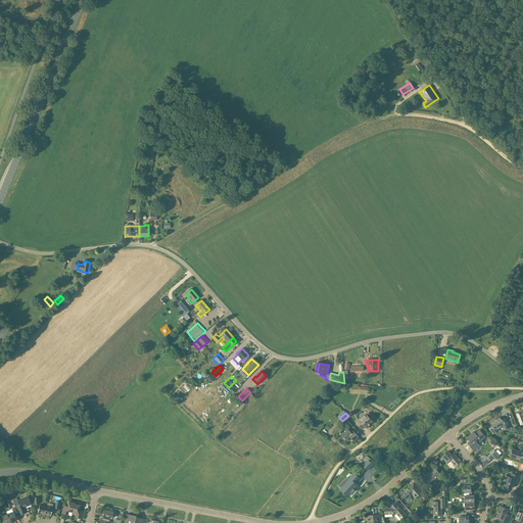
[(355,423),(362,429),(365,426),(367,427),(372,422),(371,420),(373,417),(369,413),(366,415),(363,417),(362,417),(355,423)]
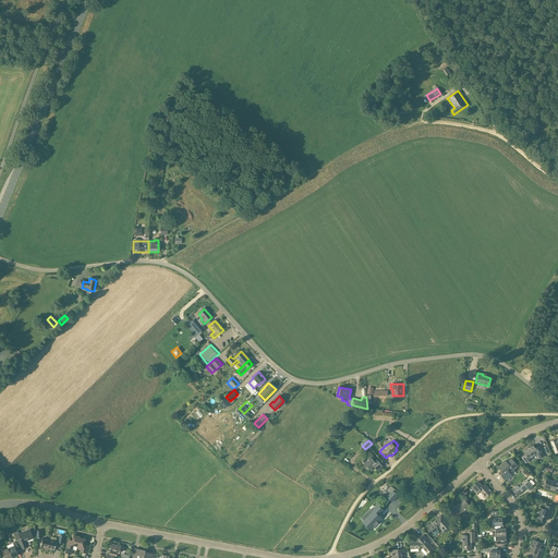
[(538,459),(544,457),(540,447),(535,448),(534,446),(533,446),(532,446),(531,447),(524,452),(525,455),(522,458),(526,463),(537,455),(538,459)]
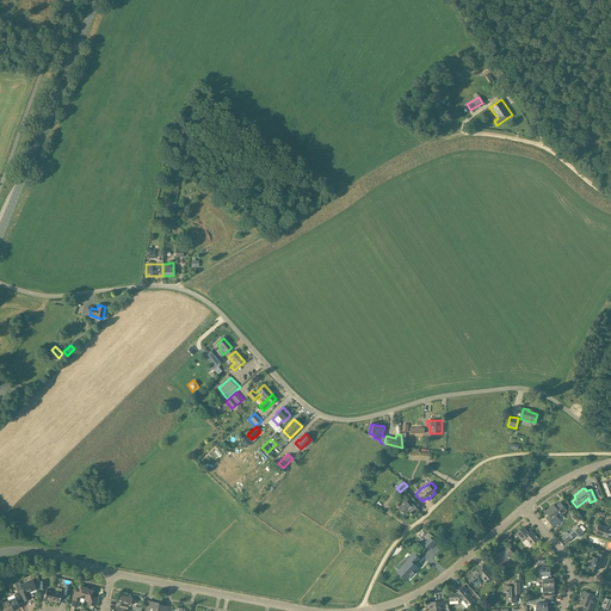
[(409,511),(414,516),(419,511),(413,504),(411,506),(406,501),(399,507),(405,514),(409,511)]
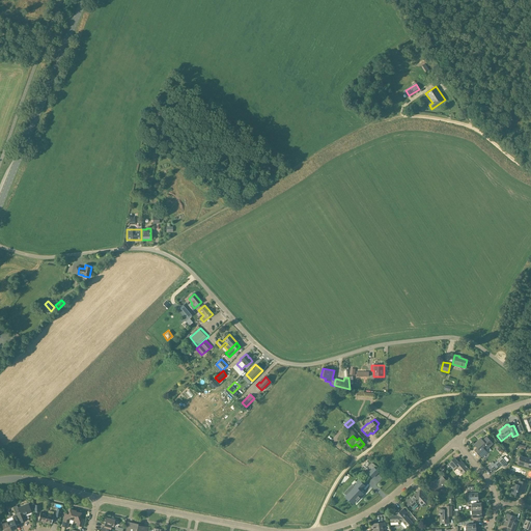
[(484,450),(493,444),(486,437),(482,441),(480,439),(475,444),(477,447),(475,450),(481,457),(486,452),(484,450)]
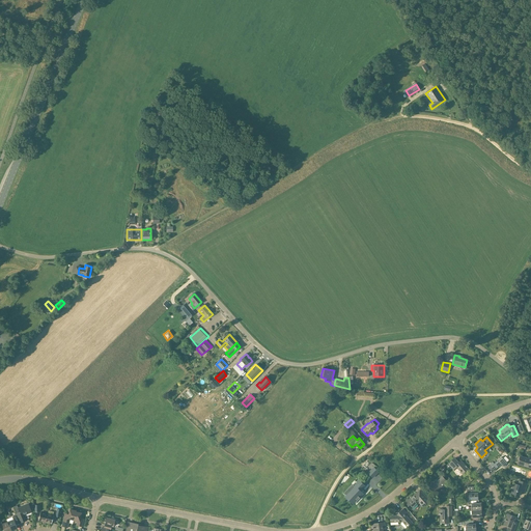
[(518,448),(525,450),(527,443),(520,441),(518,448)]
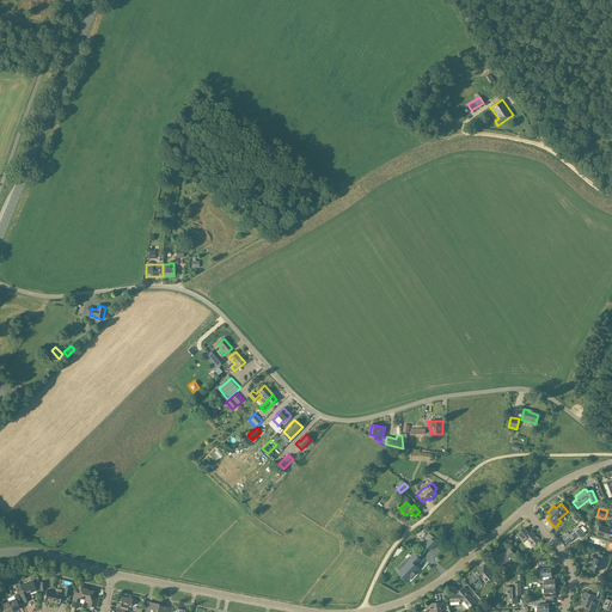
[(568,532),(564,534),(567,537),(565,538),(569,543),(579,534),(581,538),(586,533),(579,526),(570,533),(568,532)]
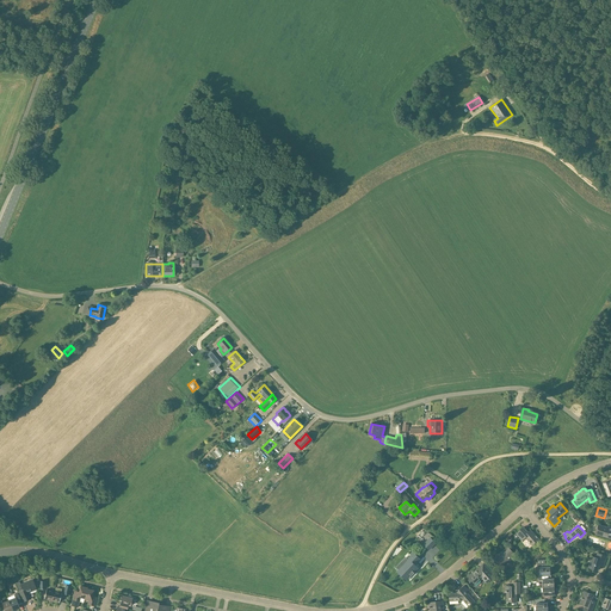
[(610,538),(610,529),(598,525),(596,534),(610,538)]
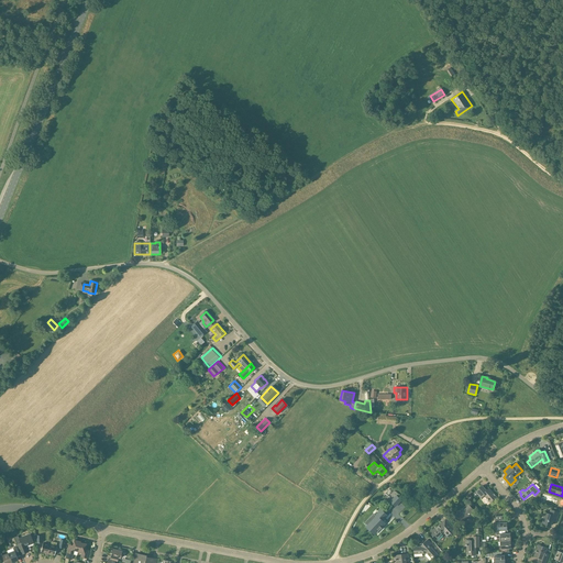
[(490,503),(496,497),(488,488),(486,490),(482,486),(475,492),(482,498),(484,495),(490,503)]
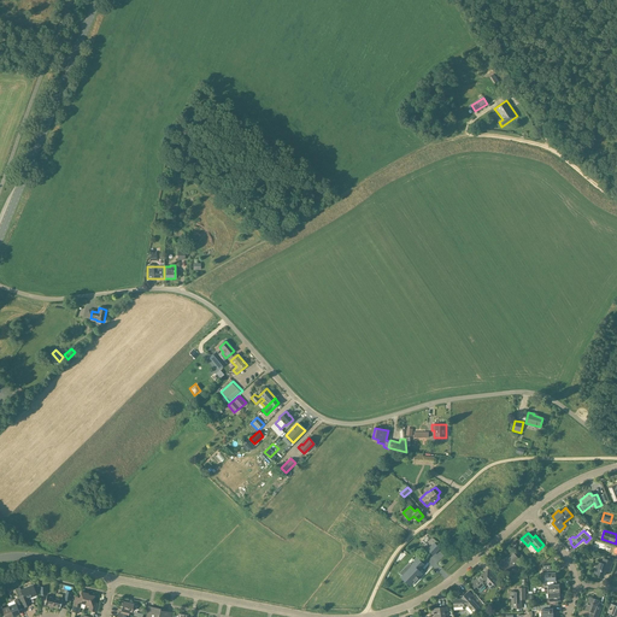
[(507,570),(519,559),(512,552),(499,564),(507,574),(510,573),(507,570)]
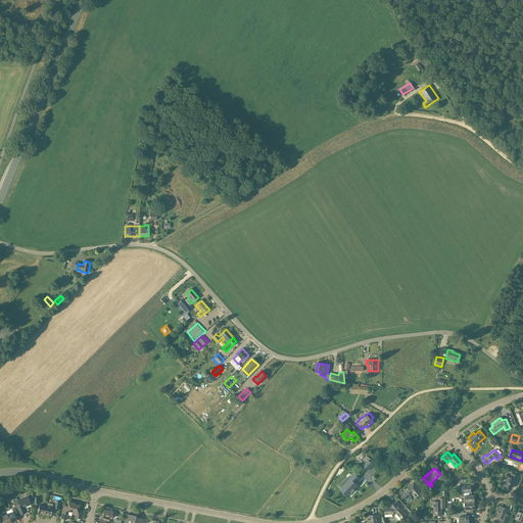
[(349,480),(341,489),(348,495),(351,492),(352,493),(354,490),(353,489),(357,486),(354,484),(360,479),(353,474),(349,479),(349,480)]
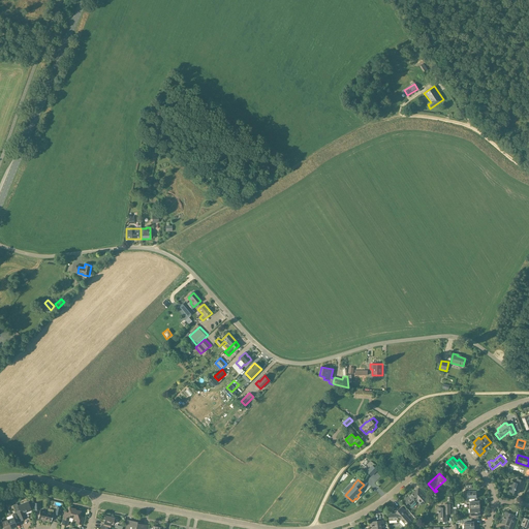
[(522,491),(525,481),(518,479),(517,484),(512,483),(509,492),(518,494),(519,490),(522,491)]
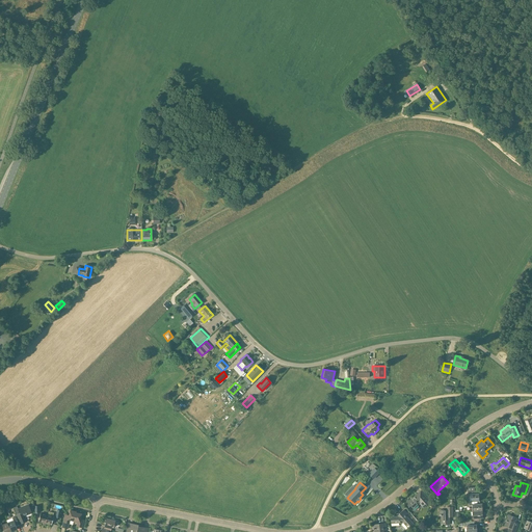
[(470,502),(477,501),(479,501),(479,497),(481,497),(481,494),(476,494),(476,490),(475,490),(475,487),(468,487),(469,496),(470,496),(470,502)]
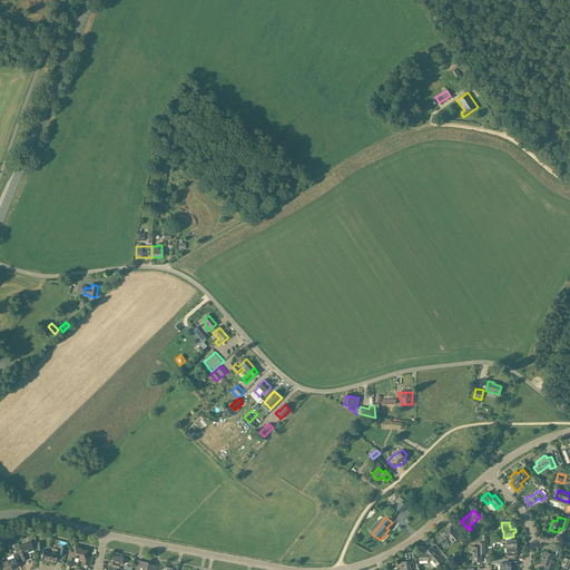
[(453,543),(461,538),(452,528),(449,531),(448,529),(435,540),(442,547),(450,539),(453,543)]
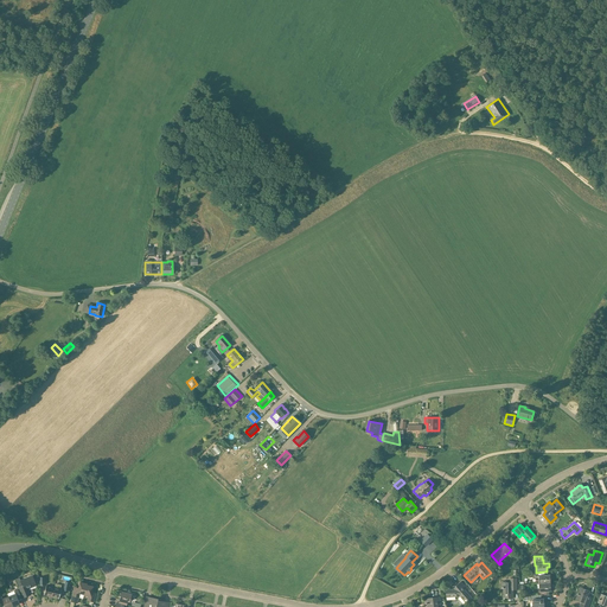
[(540,577),(540,583),(551,583),(550,575),(544,575),(544,572),(536,573),(535,573),(535,577),(540,577)]
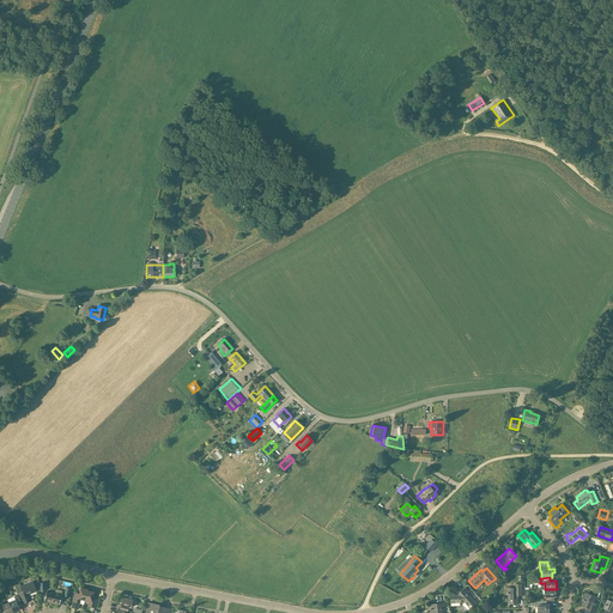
[(19,583),(16,586),(23,604),(31,601),(29,595),(36,592),(32,582),(20,587),(19,583)]
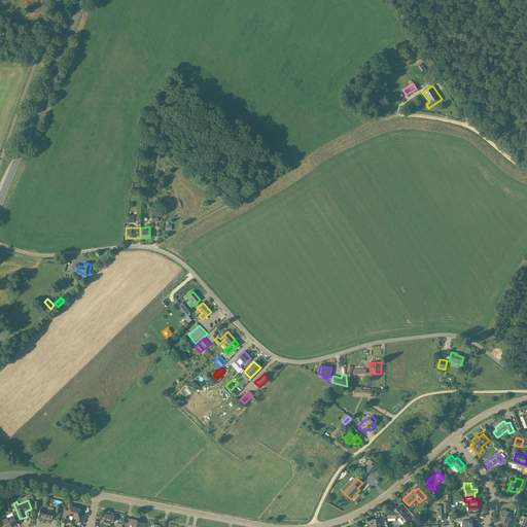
[(444,505),(436,505),(436,510),(435,510),(435,511),(436,511),(436,520),(446,520),(446,512),(449,512),(449,501),(444,501),(444,505)]
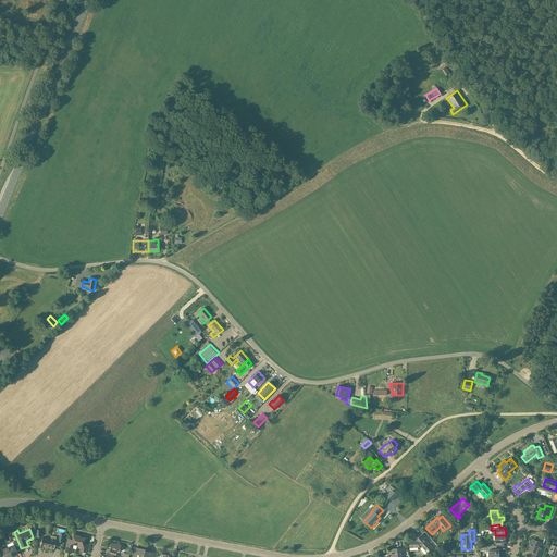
[(76,547),(77,547),(79,536),(73,534),(72,541),(67,541),(66,547),(72,548),(73,545),(77,545),(76,547)]
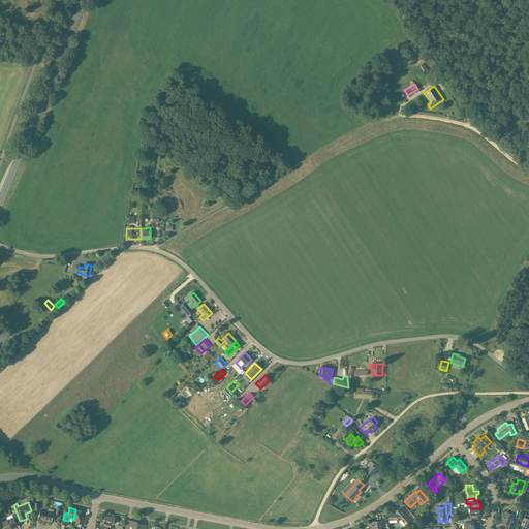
[(407,528),(412,523),(404,514),(406,512),(402,507),(398,510),(398,514),(389,515),(389,521),(401,520),(407,528)]
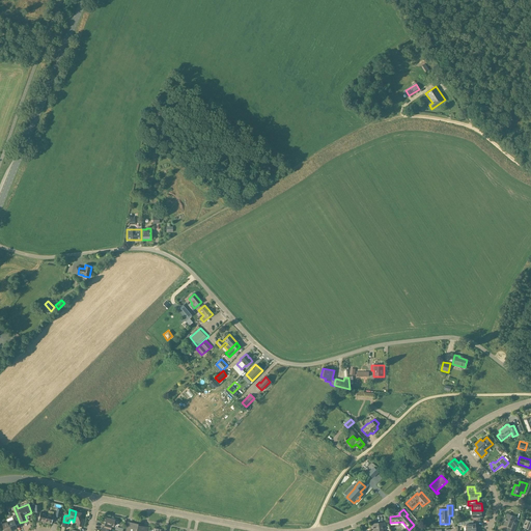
[(472,516),(471,516),(472,521),(473,521),(476,521),(478,521),(477,518),(482,518),(482,510),(472,510),(472,516)]
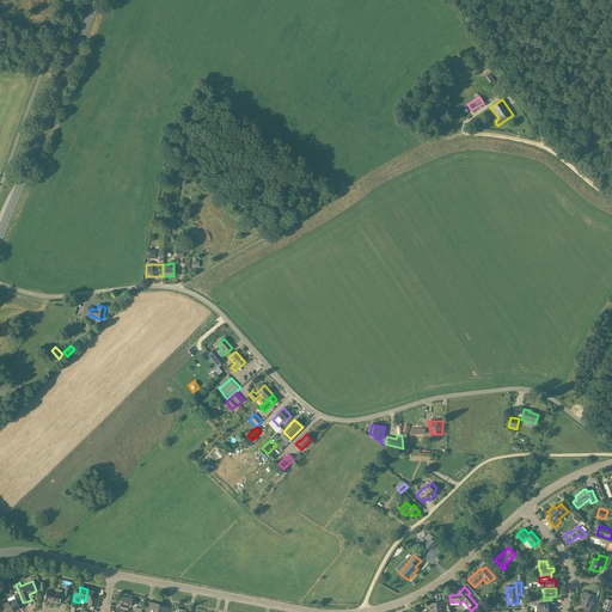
[(87,589),(85,601),(89,601),(87,606),(95,607),(96,600),(92,599),(93,592),(87,589)]
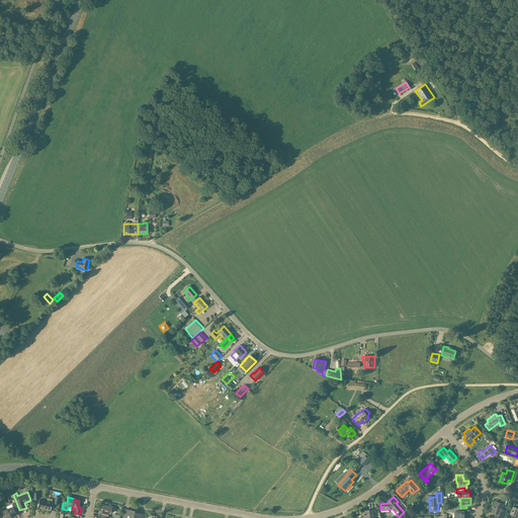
[(40,509),(44,510),(46,502),(39,500),(37,508),(41,509),(40,509)]
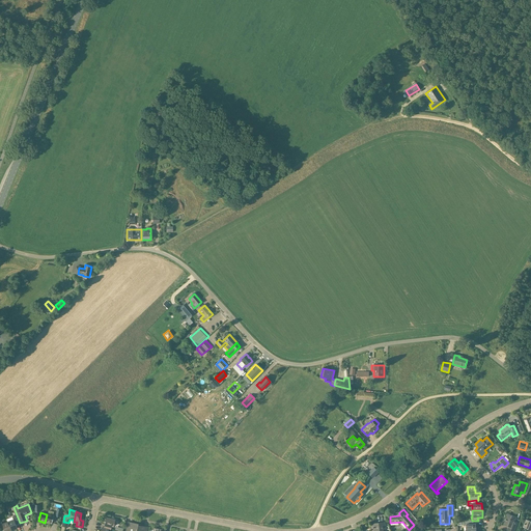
[(53,515),(47,514),(45,523),(47,523),(48,523),(51,524),(53,515)]
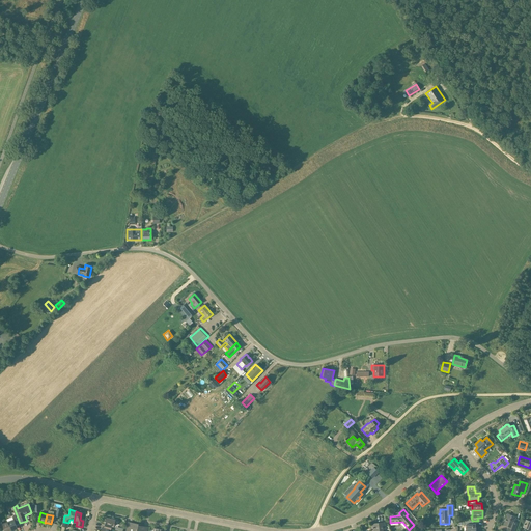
[(508,530),(514,530),(519,523),(514,522),(516,516),(508,514),(504,524),(509,525),(507,530),(508,530)]
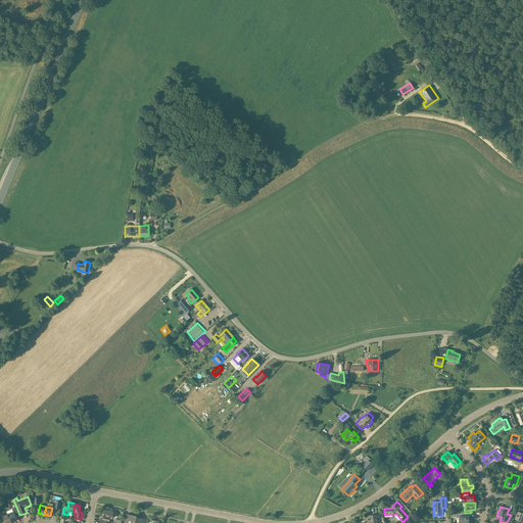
[(13,512),(7,514),(10,522),(16,520),(15,517),(17,516),(14,508),(12,509),(13,512)]
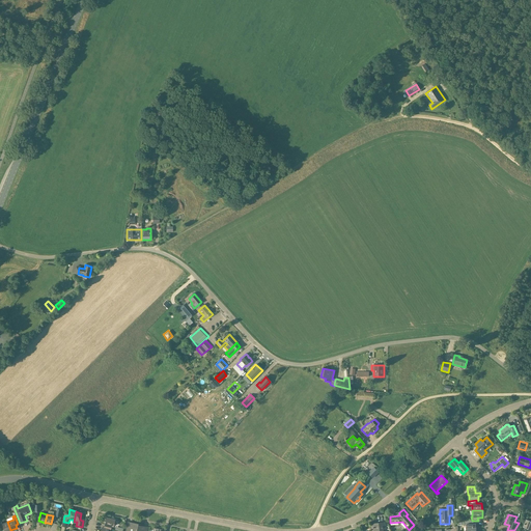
[(102,528),(110,530),(111,527),(113,527),(115,521),(106,519),(104,528),(102,528)]
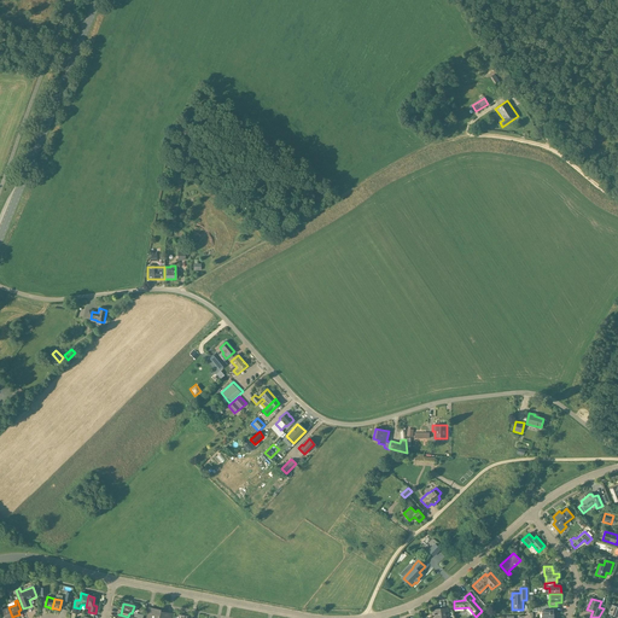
[(5,617),(11,617),(12,617),(9,607),(3,610),(0,607),(0,606),(0,614),(1,617),(5,616),(5,617)]
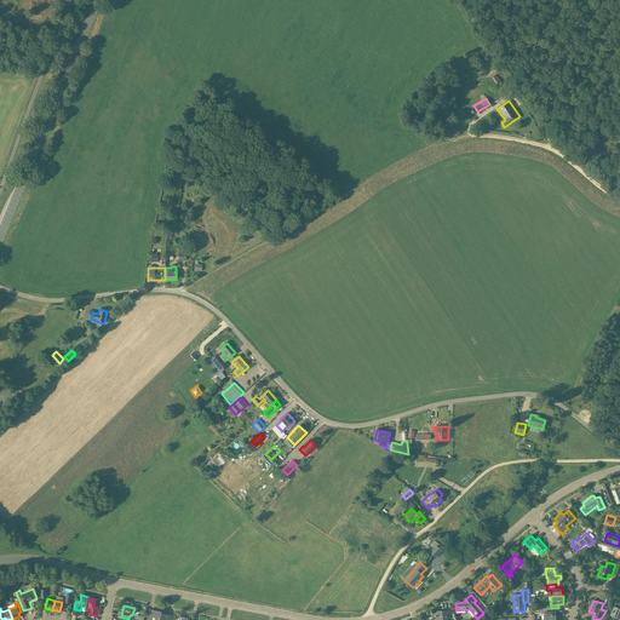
[(551,608),(547,608),(543,608),(543,614),(545,614),(544,619),(552,619),(556,619),(556,612),(552,612),(552,608),(551,608)]
